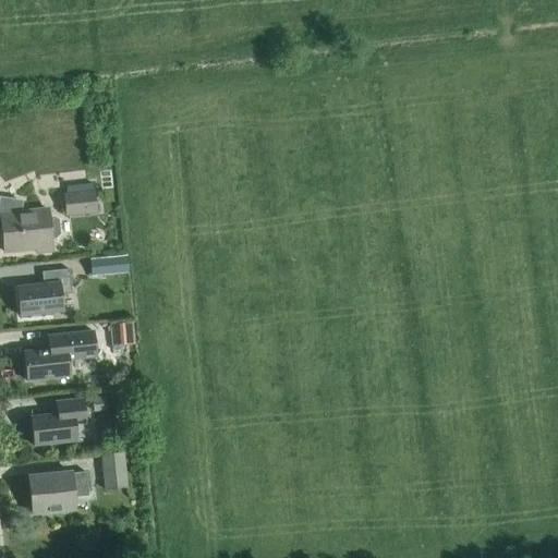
[(94,192),(63,194),(65,217),(96,214),(94,192)]
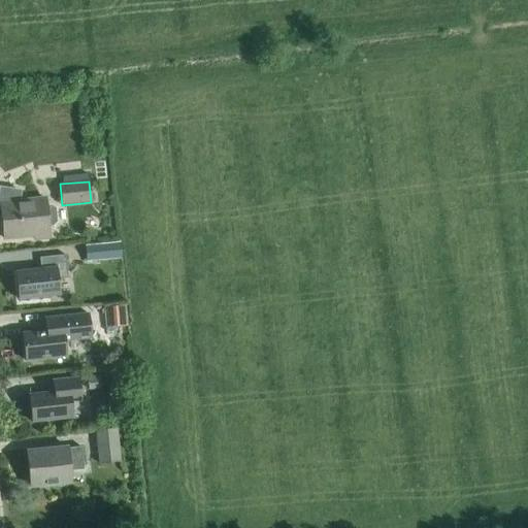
[(45,207),(44,198),(19,201),(21,190),(0,186),(0,217),(1,217),(4,242),(30,239),(31,242),(48,241),(47,229),(51,228),(55,225),(53,210),(47,207),(45,207)]
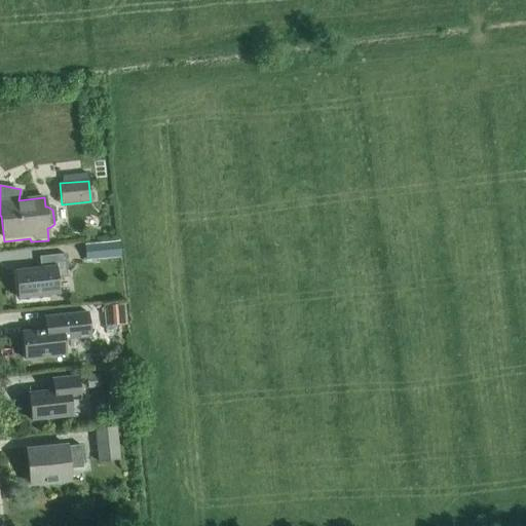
[(86,261),(112,258),(112,257),(121,256),(120,240),(85,245),(86,261)]
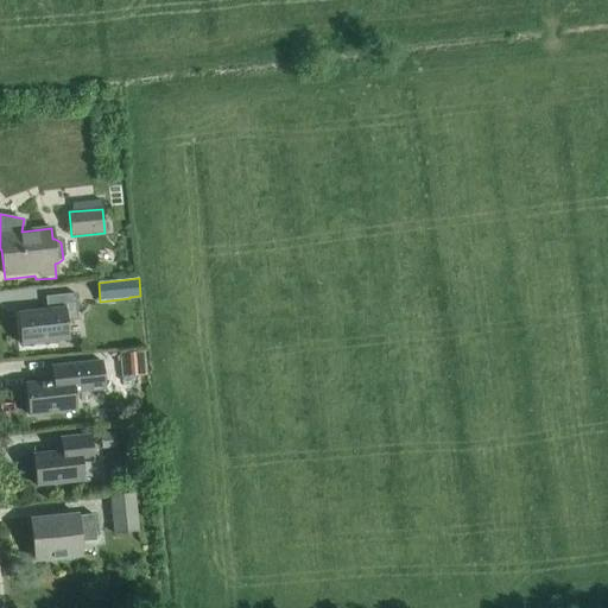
[(21,344),(69,340),(67,323),(77,322),(75,295),(45,298),(46,310),(18,312),(21,344)]
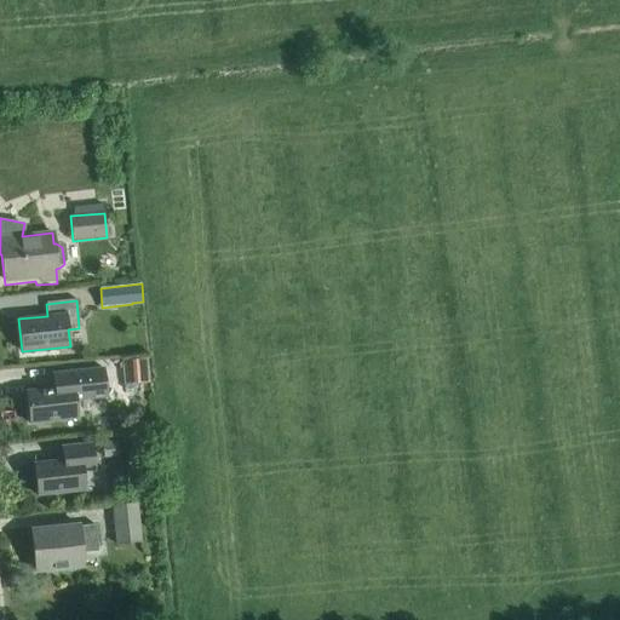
[(144,359),(121,361),(124,384),(147,382),(149,380),(147,359),(144,359)]
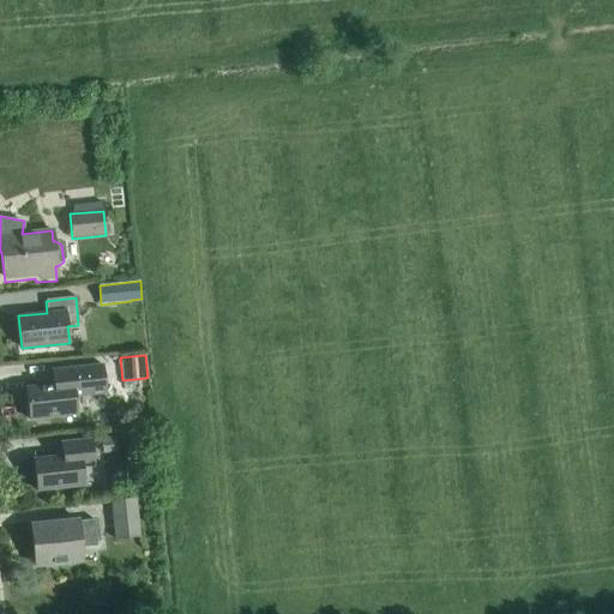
[(29,419),(77,414),(74,396),(106,392),(102,365),(53,369),(54,384),(25,387),(29,419)]
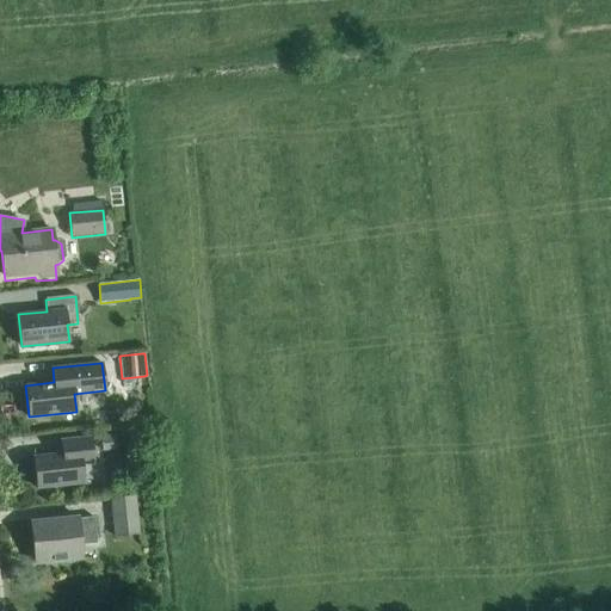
[(36,488),(85,482),(82,463),(92,462),(90,437),(61,440),(62,454),(34,457),(36,488)]
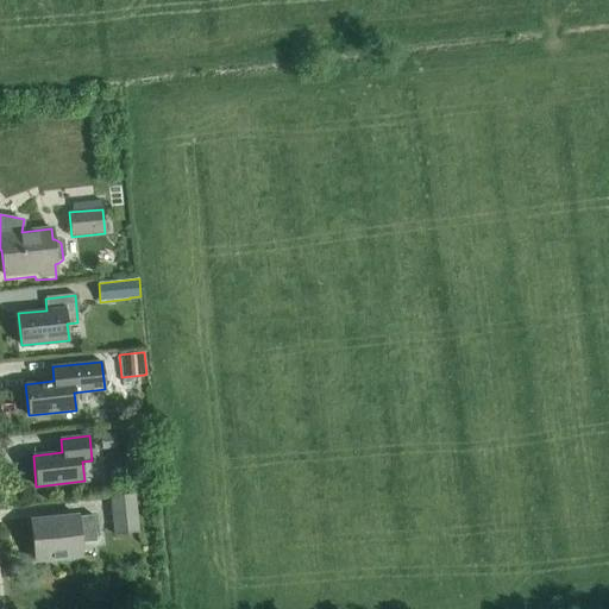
[(135,494),(110,496),(113,534),(138,533),(135,494)]
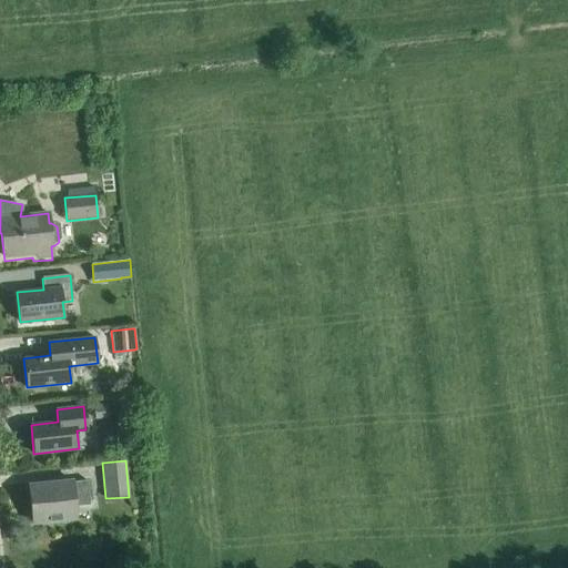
[(72,483),(72,480),(28,485),(32,523),(75,518),(74,505),(89,504),(87,482),(72,483)]
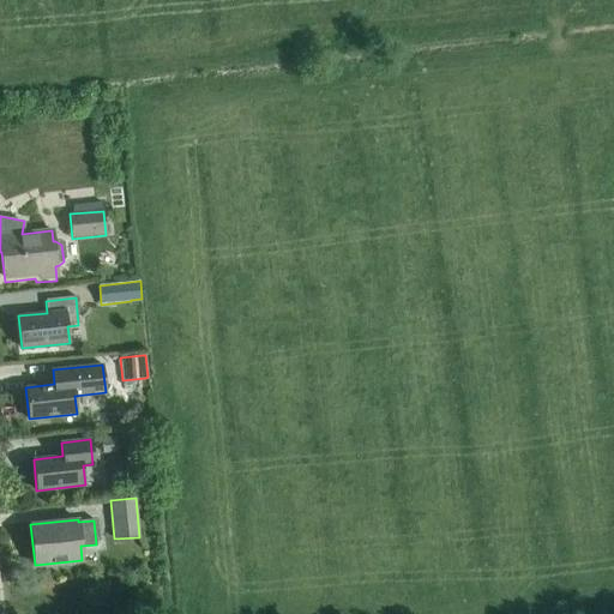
All buildings are outlined.
